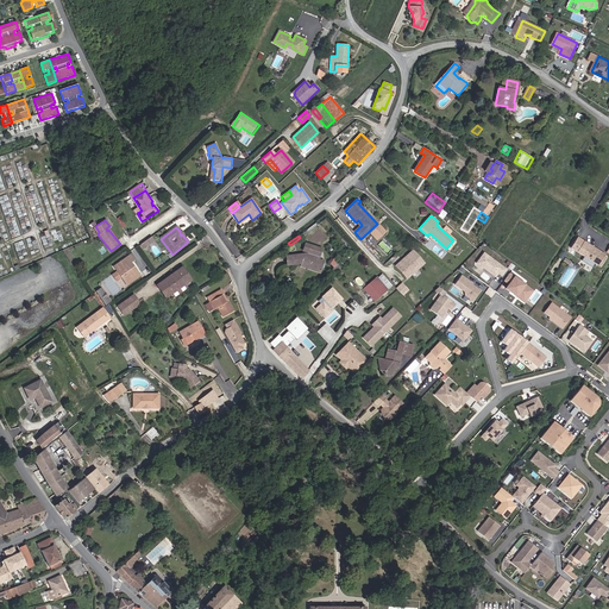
[(595,250),(584,243),(578,252),(597,264),(600,262),(601,263),(603,259),(602,258),(603,255),(597,251),(597,252),(595,251),(595,250)]
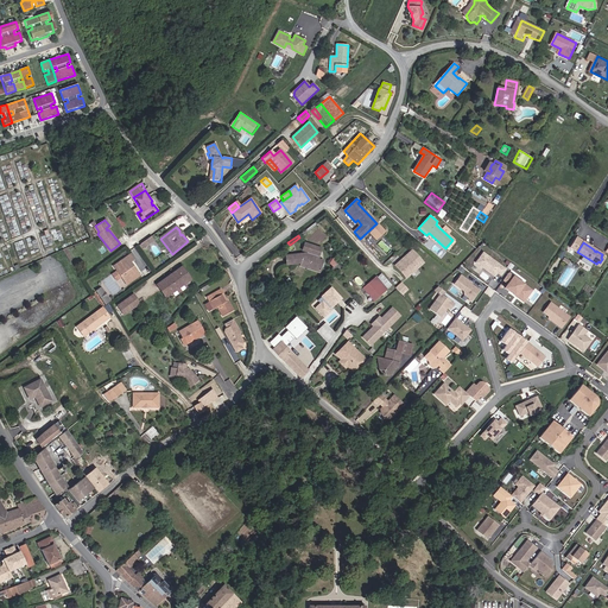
[(317,259),(321,248),(305,244),(303,251),(308,252),(308,254),(304,254),(285,255),(286,265),(301,263),(321,270),(323,260),(317,259)]
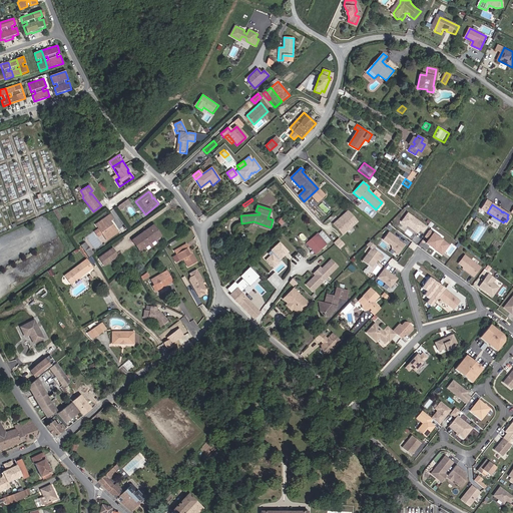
[(333,224),(339,230),(341,228),(345,232),(352,226),(349,223),(355,218),(348,211),(333,224)]
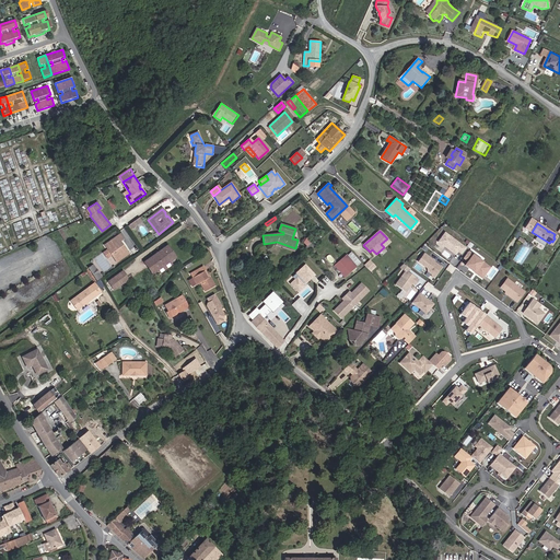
[(444,233),(436,243),(444,248),(445,246),(447,248),(446,249),(454,255),(456,252),(459,255),(464,248),(444,233)]
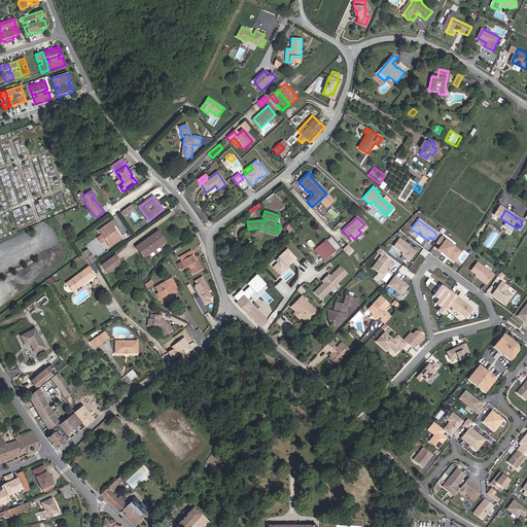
[(115,237),(114,235),(111,231),(110,229),(115,225),(112,220),(99,231),(101,235),(105,240),(110,247),(120,239),(118,235),(115,237)]
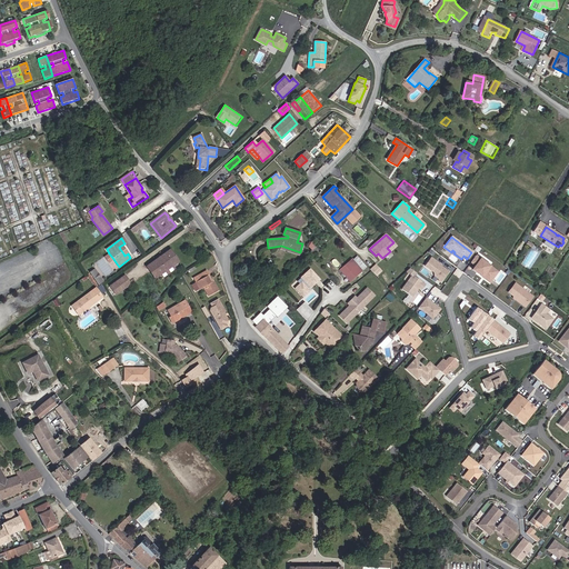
[(310,258),(319,250),(316,247),(311,251),(308,255),(310,258)]
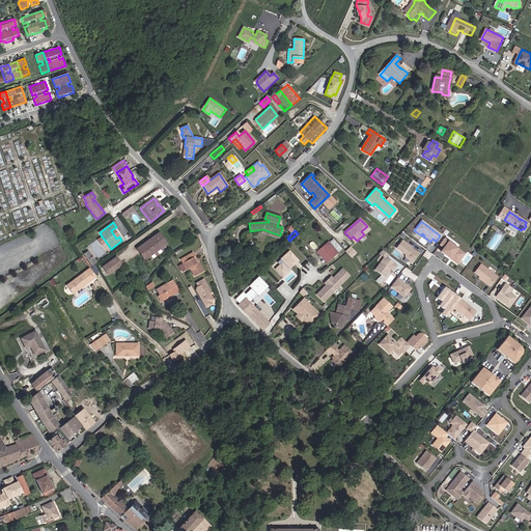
[(150,255),(161,248),(154,238),(140,247),(144,252),(146,250),(150,255)]
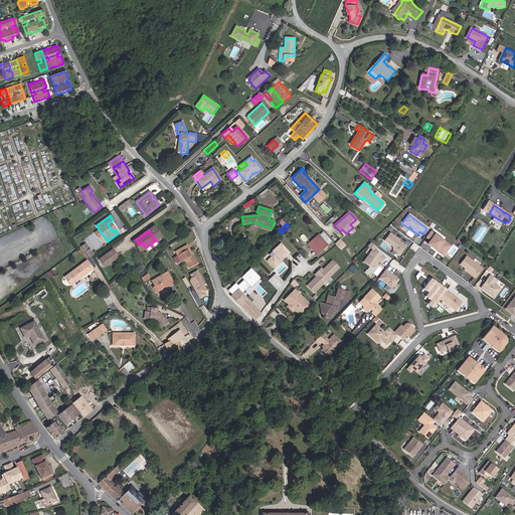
[(328,245),(332,241),(323,231),(319,235),(328,245)]
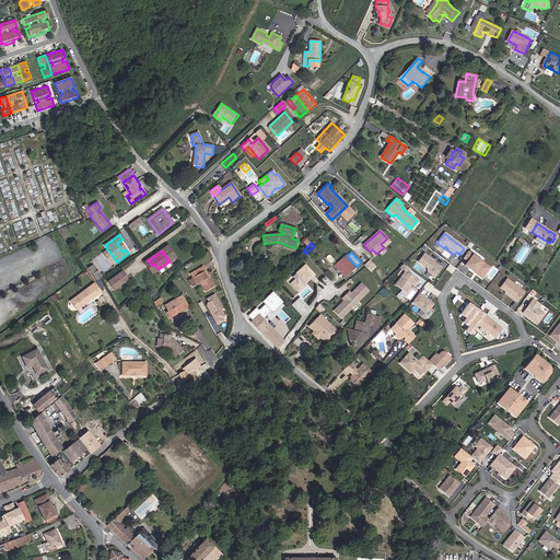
[(477,276),(481,278),(489,268),(467,252),(462,259),(466,263),(464,266),(474,273),(475,272),(478,273),(477,276)]
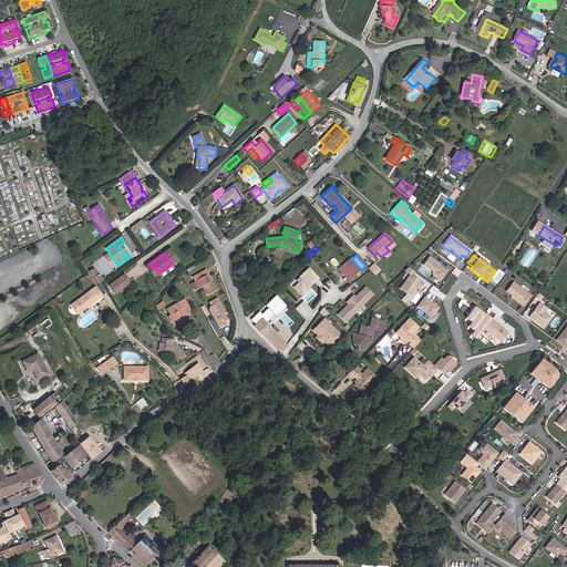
[(428,257),(422,266),(431,272),(431,275),(435,278),(439,277),(440,279),(445,271),(428,257)]
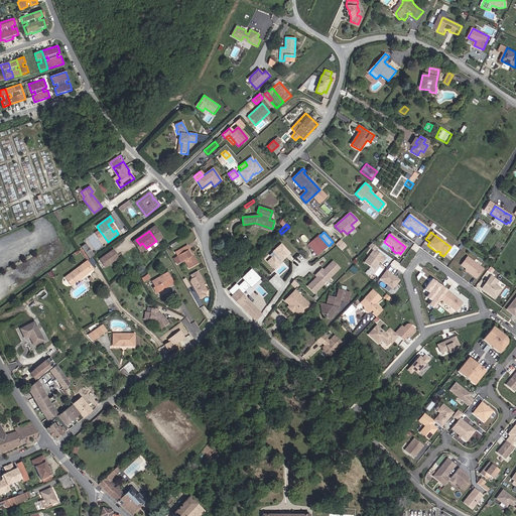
[(308,245),(316,255),(329,246),(319,236),(319,235),(308,245)]
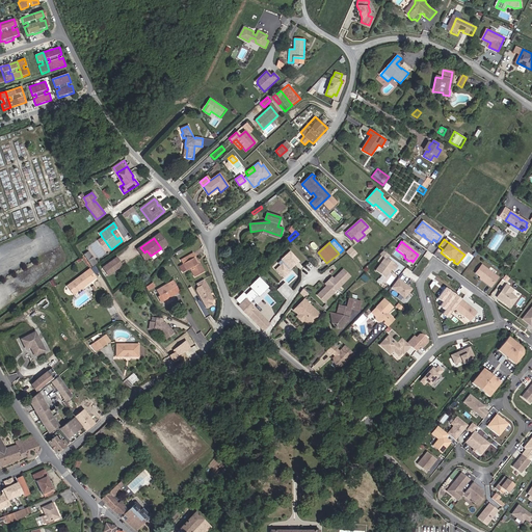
[(91,266),(96,263),(88,251),(83,255),(91,266)]
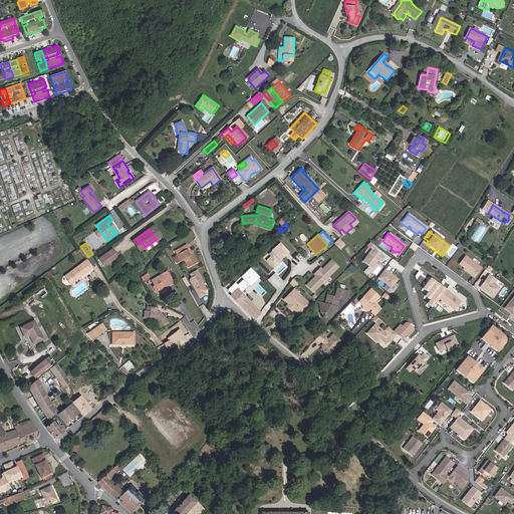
[(277,261),(279,259),(280,260),(288,252),(279,243),(267,254),(270,257),(266,261),(273,268),(279,263),(277,261)]
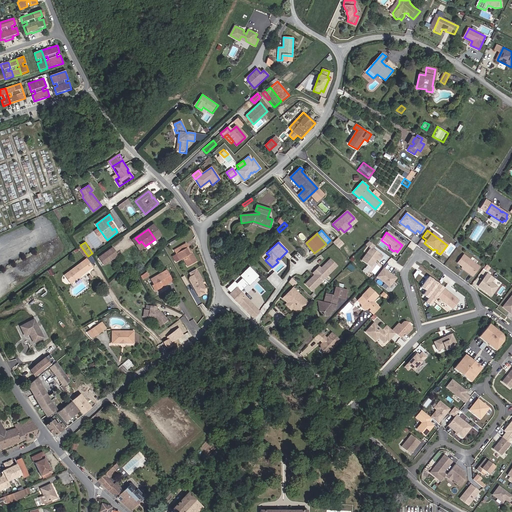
[(370,249),(361,261),(370,268),(376,259),(379,261),(382,257),(371,250),(374,247),(368,242),(365,245),(370,249)]
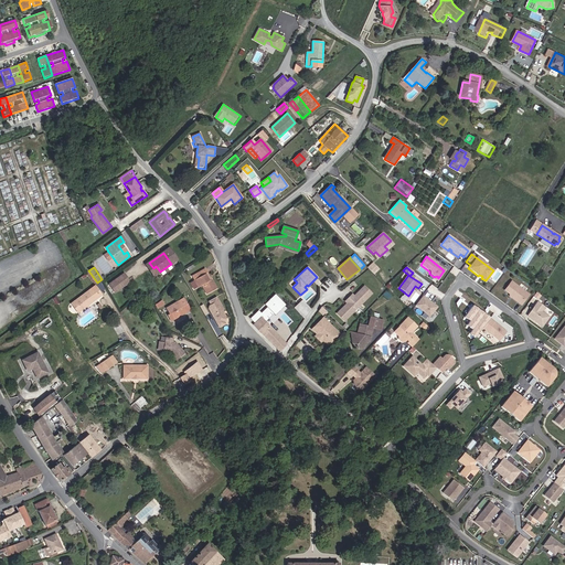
[(203,269),(191,277),(195,283),(198,287),(201,285),(208,295),(217,288),(212,279),(210,280),(203,269)]
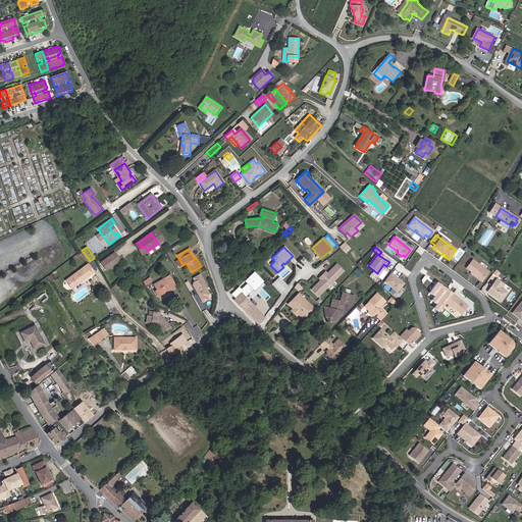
[(89,264),(90,263),(82,251),(80,252),(89,264)]
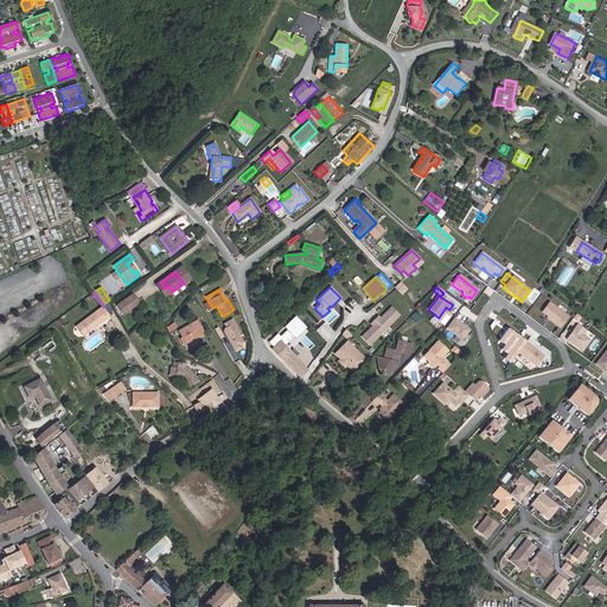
[(117,306),(123,314),(140,304),(133,294),(117,306)]
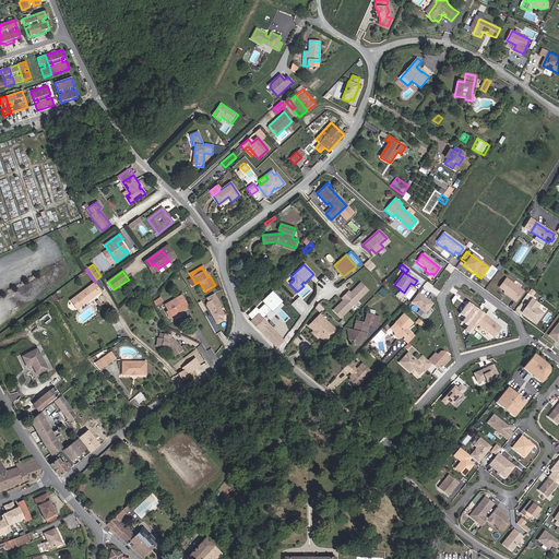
[(523,289),(504,277),(499,286),(510,295),(509,296),(515,300),(523,289)]
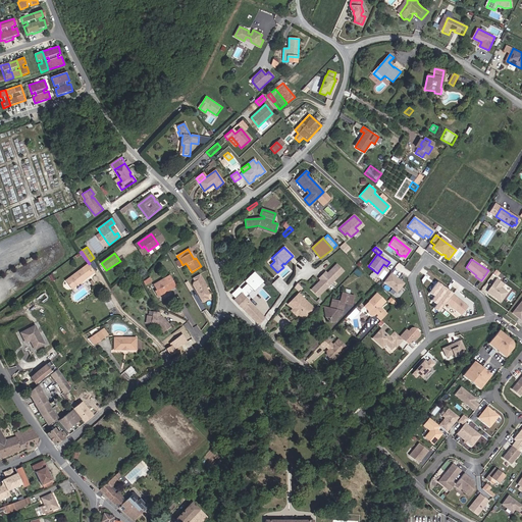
[(337,265),(327,273),(320,280),(311,290),(318,297),(345,272),(337,265)]
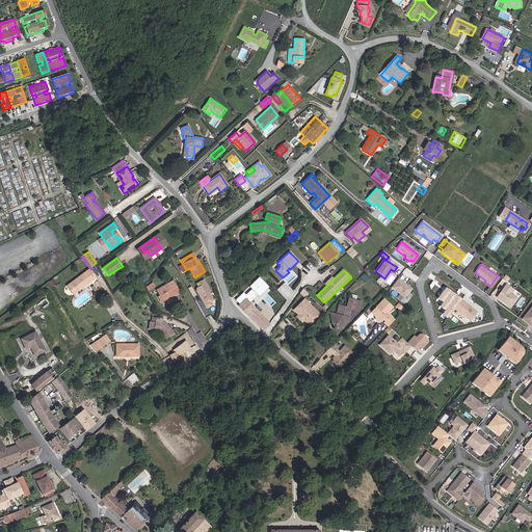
[(70,284),(76,292),(97,278),(92,272),(88,275),(86,272),(70,284)]
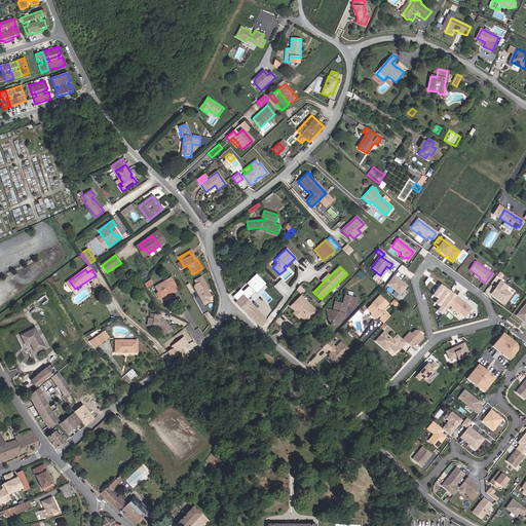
[(328,273),(321,280),(323,283),(330,275),(328,273)]
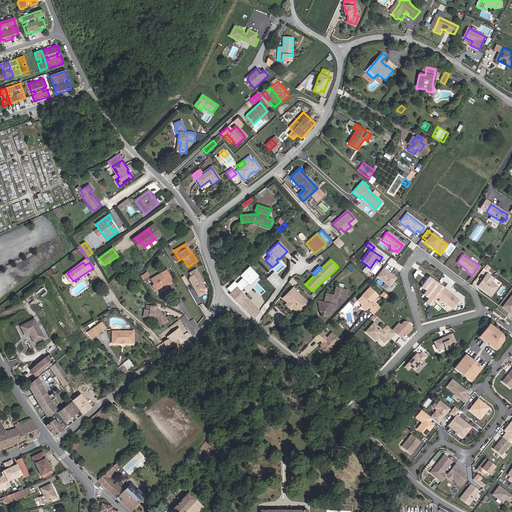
[(250,284),(258,276),(249,268),(241,276),(244,278),(237,286),(234,283),(228,289),(232,292),(236,288),(239,291),(248,283),(250,284)]
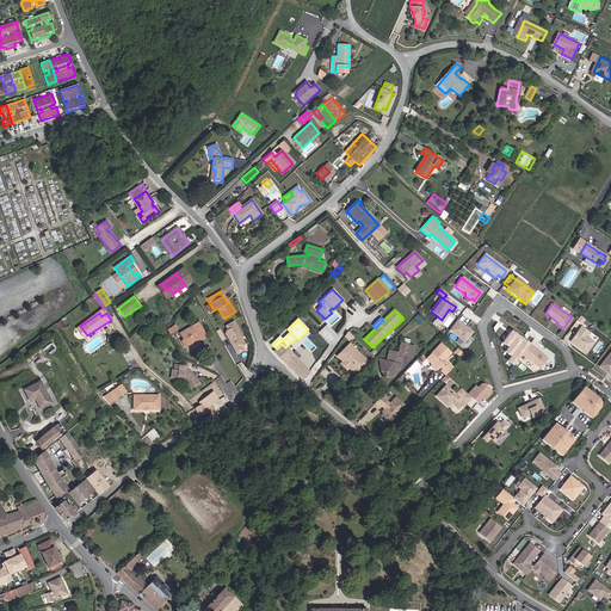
[(456,320),(449,331),(464,343),(473,333),(456,320)]
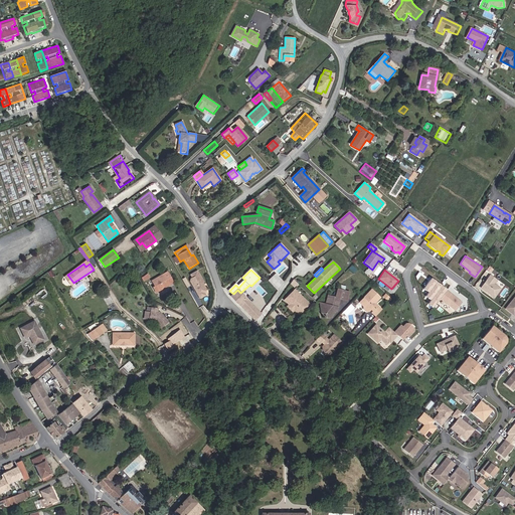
[(197,271),(191,275),(193,279),(191,280),(191,281),(200,298),(205,295),(204,294),(206,289),(202,283),(203,282),(197,271)]
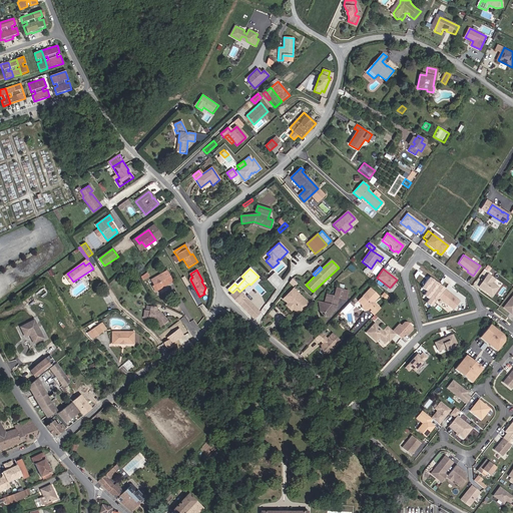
[(152,287),(155,292),(173,282),(166,271),(151,280),(154,286),(152,287)]
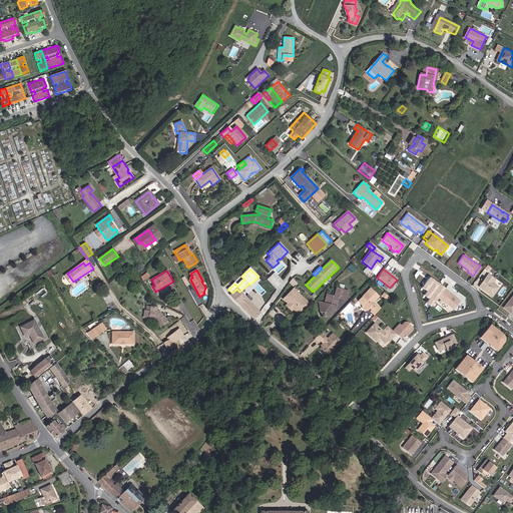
[(276,289),(283,282),(275,273),(267,279),(276,289)]
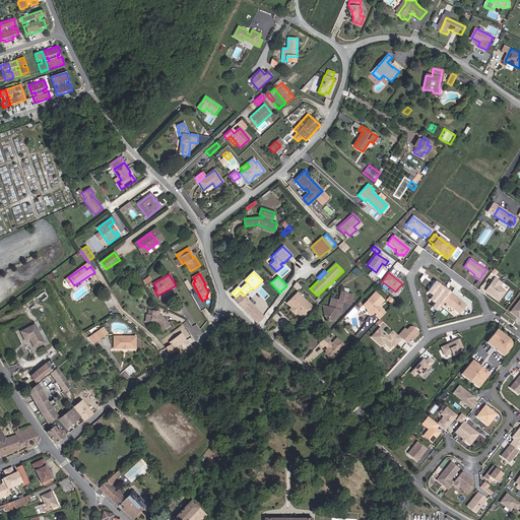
[(71,288),(74,285),(68,277),(65,279),(71,288)]
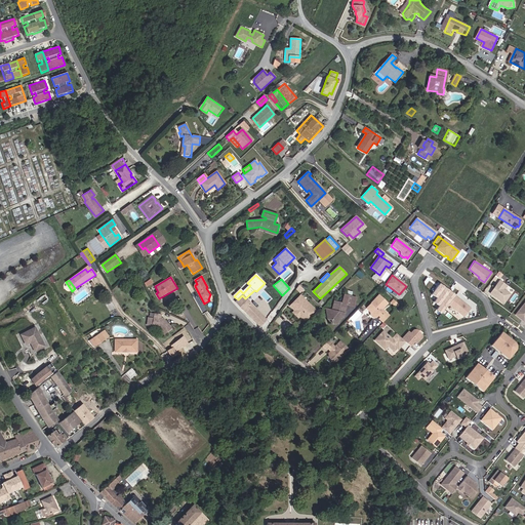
[(505,286),(498,281),(489,294),(502,304),(509,295),(502,290),(505,286)]
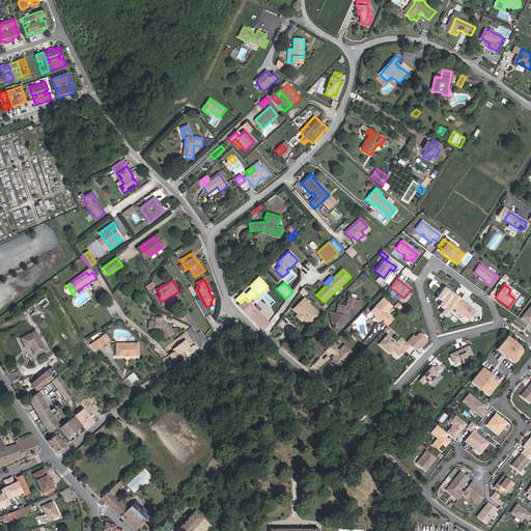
[(334,317),(330,317),(331,323),(334,323),(336,328),(341,329),(342,322),(347,323),(351,308),(358,310),(360,302),(355,301),(356,296),(352,295),(351,299),(348,299),(345,307),(338,305),(336,314),(336,316),(334,317)]
